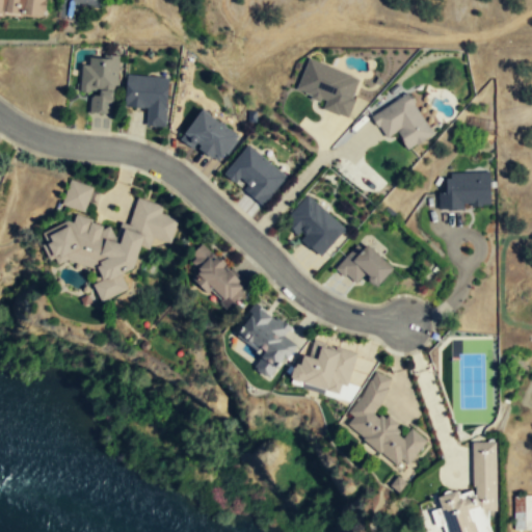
[(0,0),(0,15),(46,16),(46,0),(0,0)]
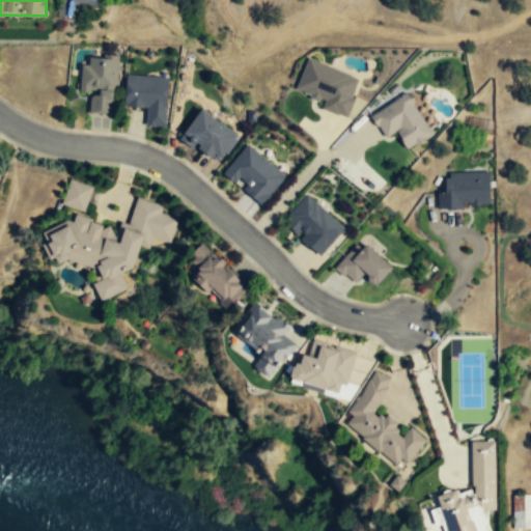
[(362,79),(308,57),(294,93),(347,116),(362,79)]
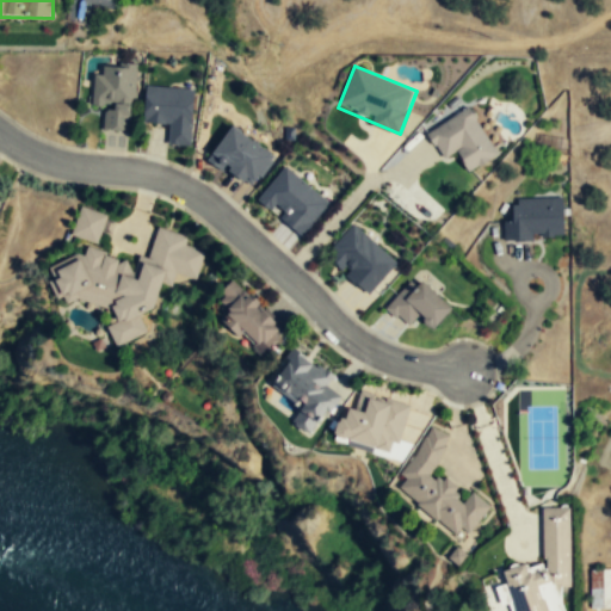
[(103,67),(103,75),(91,76),(92,107),(103,106),(104,131),(134,131),(133,67),(103,67)]
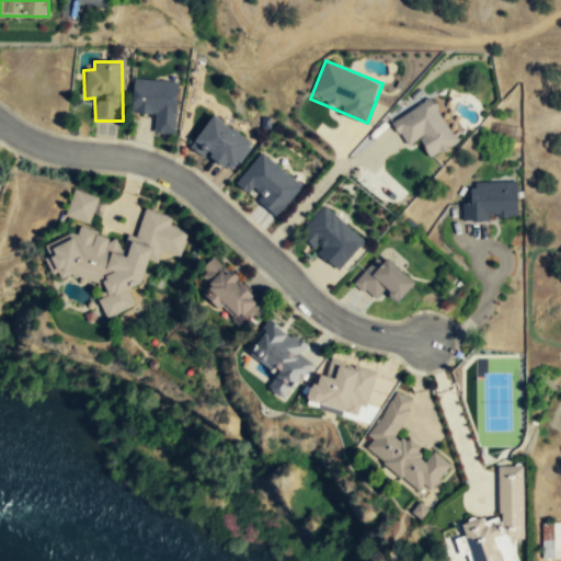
[(134,80),(130,112),(155,114),(153,133),(174,134),(178,83),(134,80)]
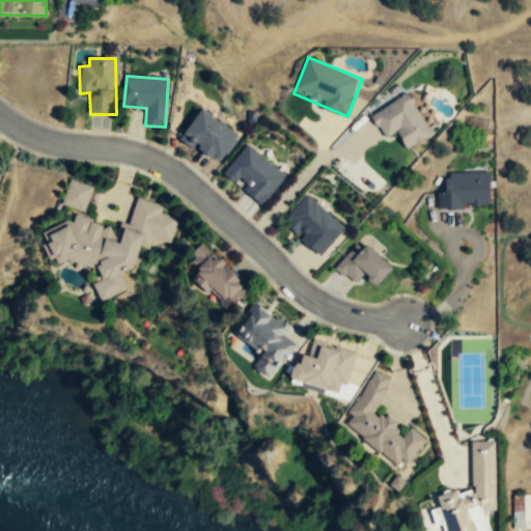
[(432,133),(406,91),(369,115),(385,139),(395,132),(407,149),(432,133)]
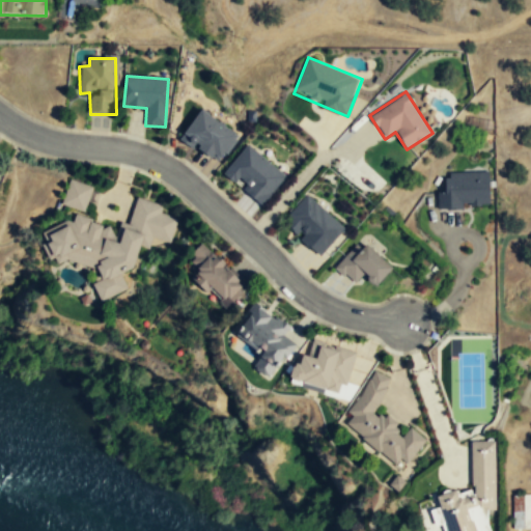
[(200,110),(180,139),(218,164),(238,135),(200,110)]
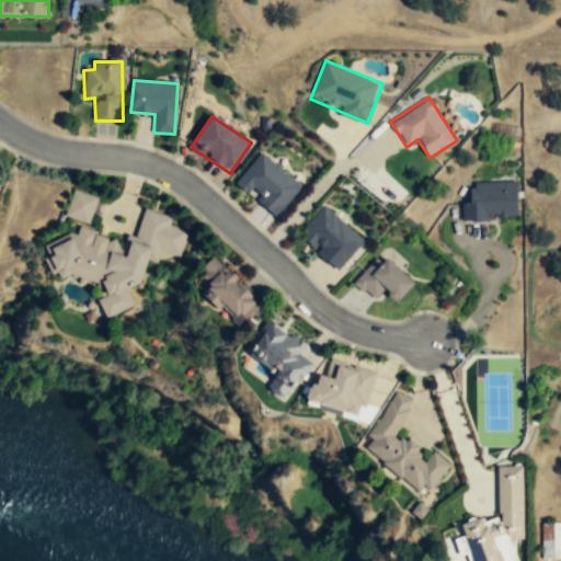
[(279,217),(302,184),(261,156),(239,189),(279,217)]
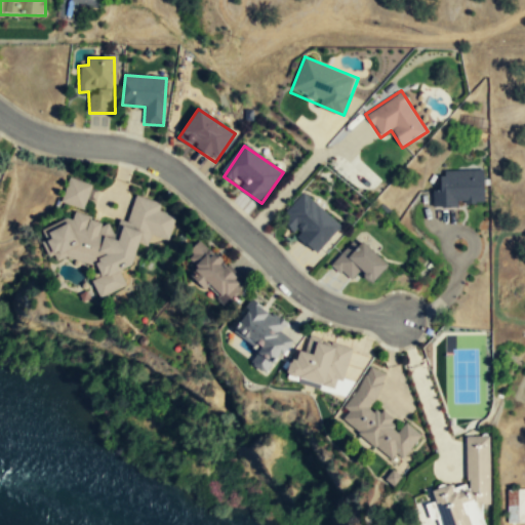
[(483,205),(482,171),(441,172),(442,190),(432,190),(432,207),(483,205)]
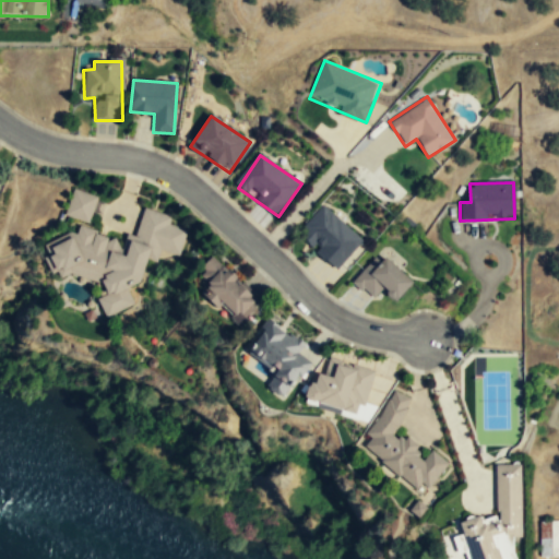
[(88,224),(98,199),(74,190),(66,216),(88,224)]
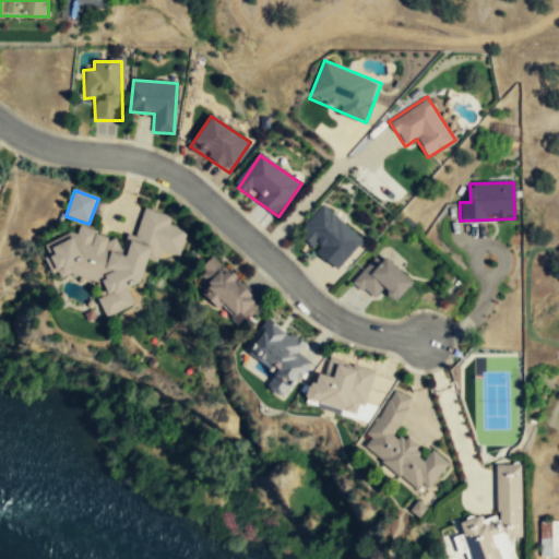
[(364,238),(322,204),(296,236),(339,270),(364,238)]
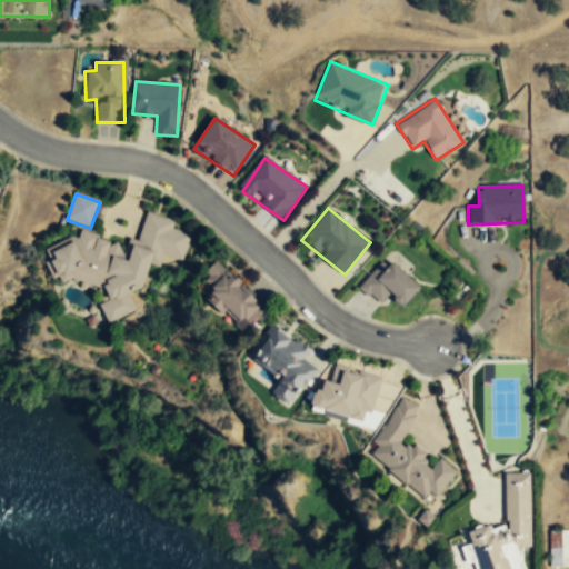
[(50,275),(103,289),(106,295),(101,309),(106,319),(110,321),(136,311),(129,293),(143,288),(152,253),(176,259),(183,257),(189,235),(176,231),(171,220),(150,215),(145,217),(138,240),(125,246),(80,233),(79,236),(43,250),(47,259),(46,265),(50,275)]
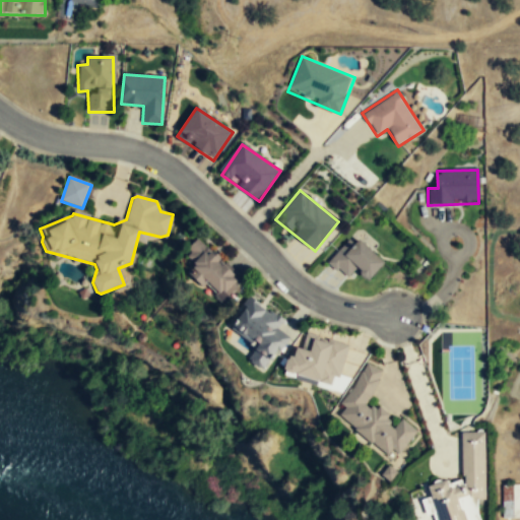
[(368,281),(384,262),(351,234),(327,262),(347,279),(354,269),(368,281)]
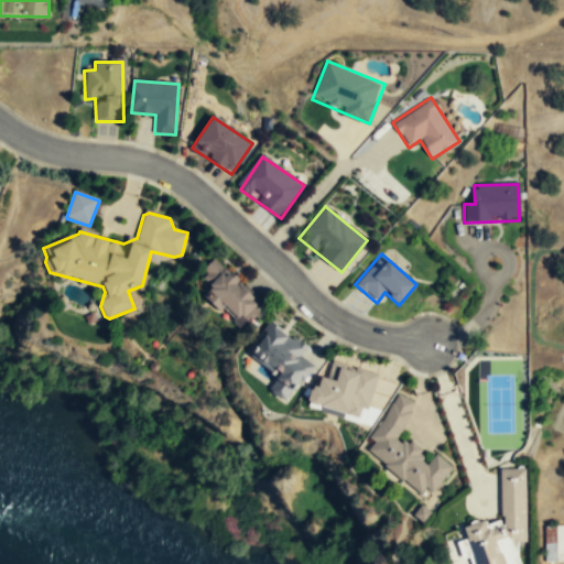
[(247,324),(262,299),(209,264),(193,290),(247,324)]
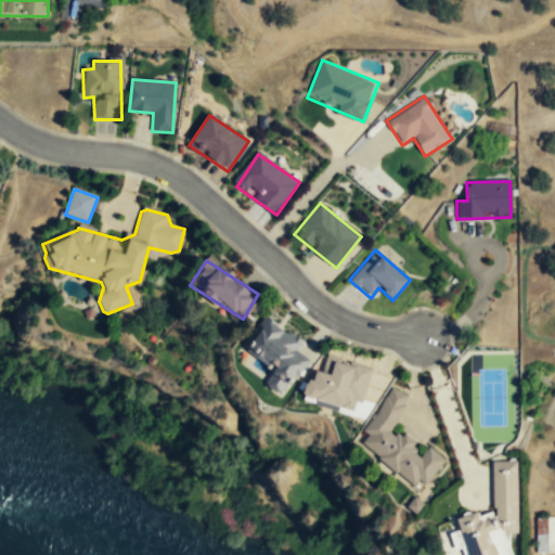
[(278,368),(271,382),(280,385),(283,378),(291,383),(302,358),(295,355),(302,339),(262,321),(247,353),(278,368)]
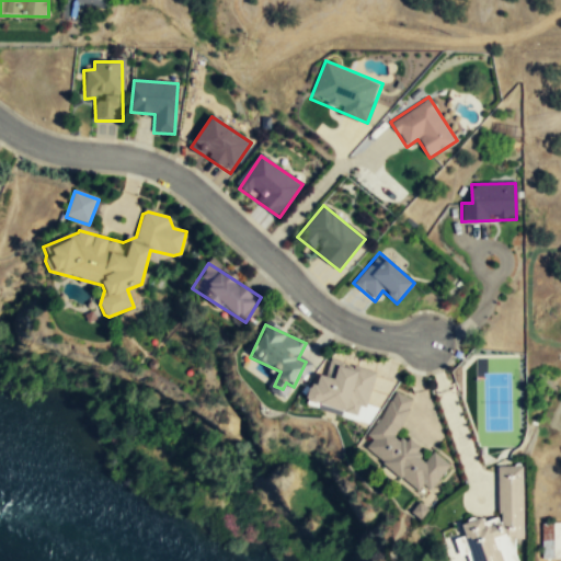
[(376,373),(323,359),(311,405),(364,419),(376,373)]
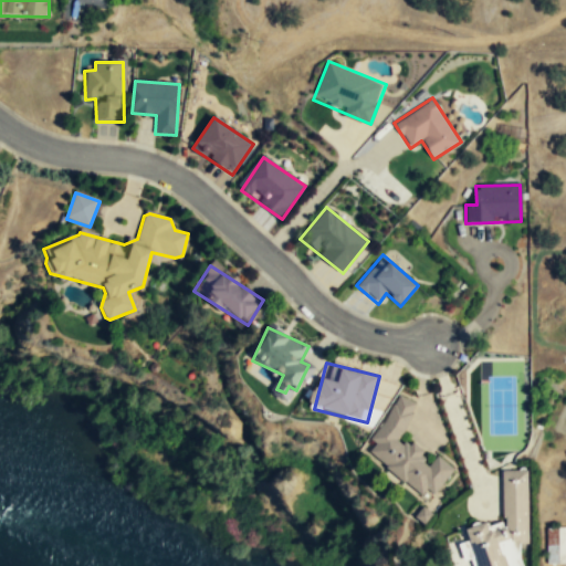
[(362,452),(431,501),(453,468),(436,456),(433,460),(399,436),(419,407),(401,395),(362,452)]
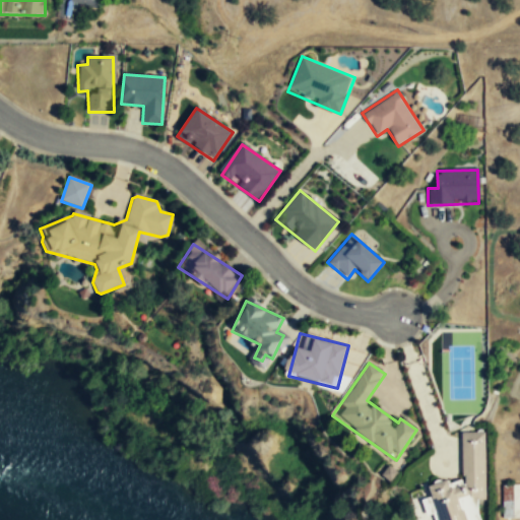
[(484,432),(461,432),(461,475),(464,476),(464,483),(462,484),(460,479),(449,483),(448,479),(427,486),(438,519),(479,519),(476,512),(476,500),(484,500),(484,432)]
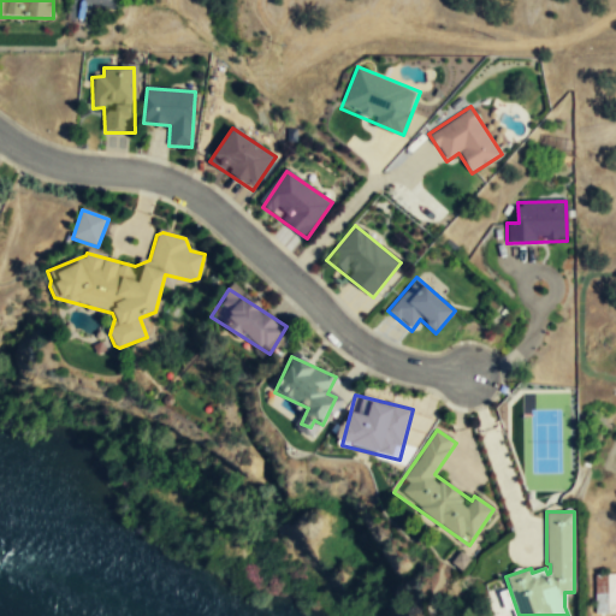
[(461,572),(471,560),(458,550),(449,562),(461,572)]
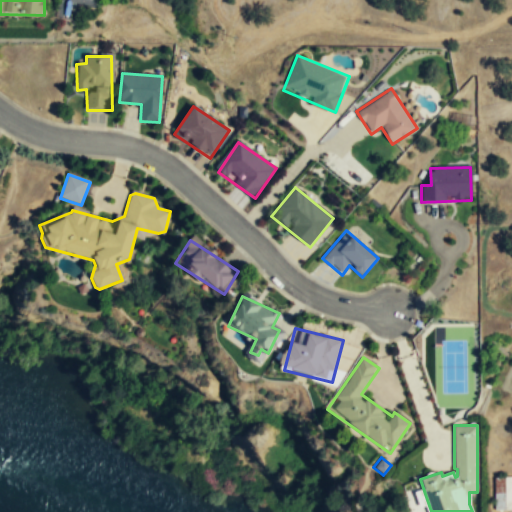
[(511,478),(493,478),(493,511),(511,511),(511,478)]
